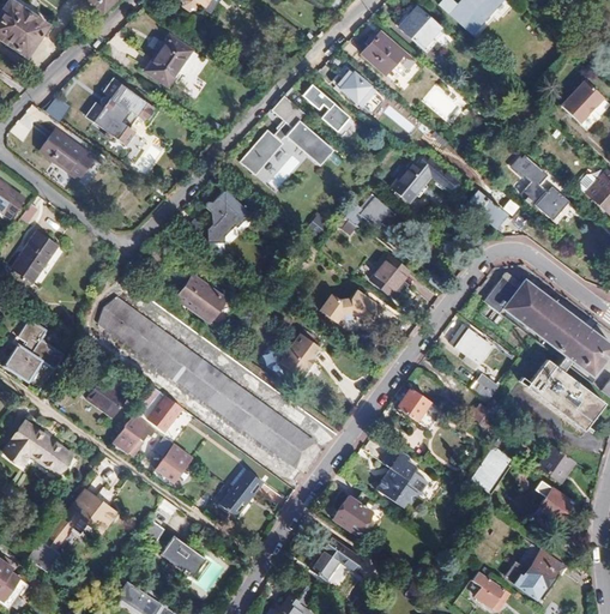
[(10,0),(0,13),(0,35),(28,55),(54,18),(29,0),(10,0)]
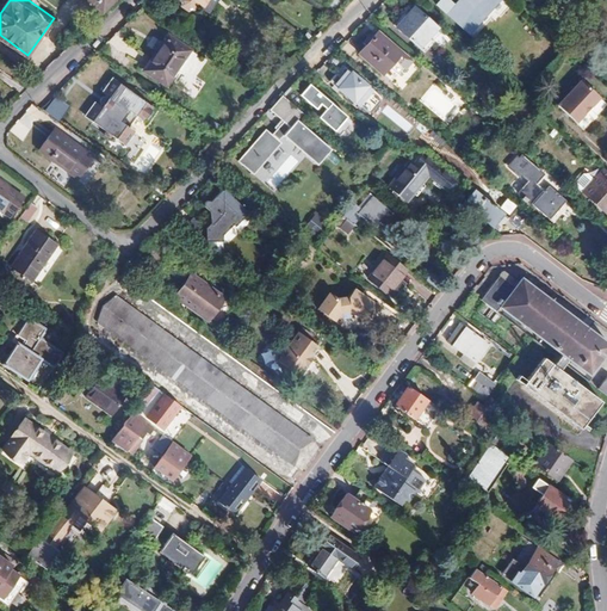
[(92,0),(104,12),(116,0),(92,0)]
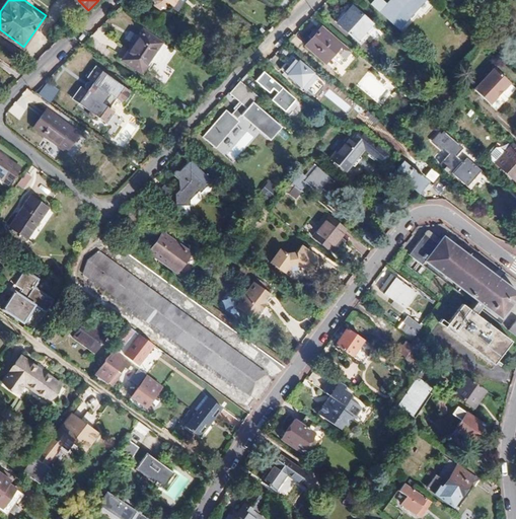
[(178,11),(185,0),(153,0),(151,3),(152,8),(158,12),(163,10),(167,4),(178,11)]
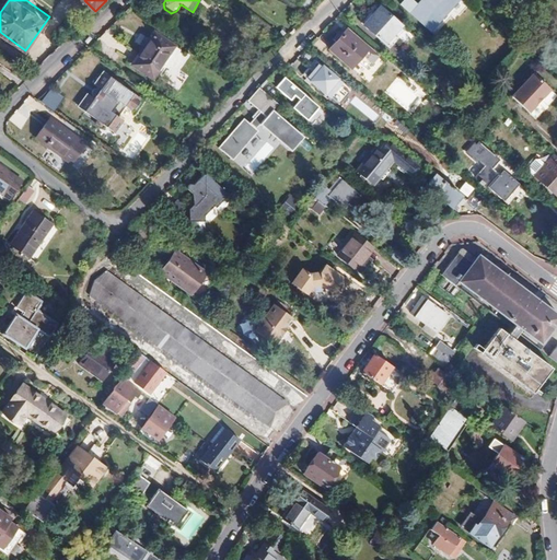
[(430,30),(456,0),(425,0),(426,0),(425,0),(420,0),(418,4),(413,0),(404,0),(402,2),(430,30)]
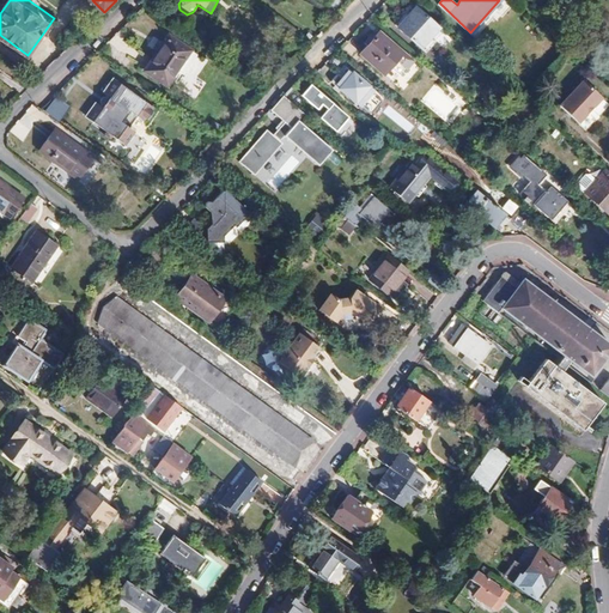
[(408,17),(418,6),(415,5),(407,14),(408,17)]
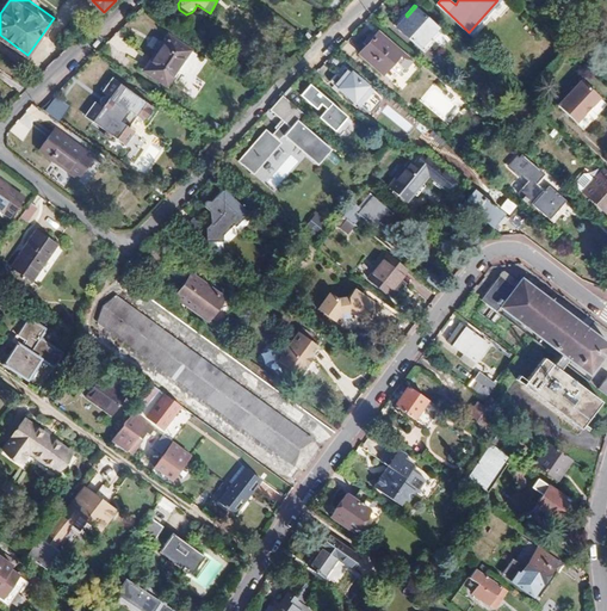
[(434,41),(443,31),(416,6),(407,17),(406,14),(396,24),(422,48),(431,38),(434,41)]
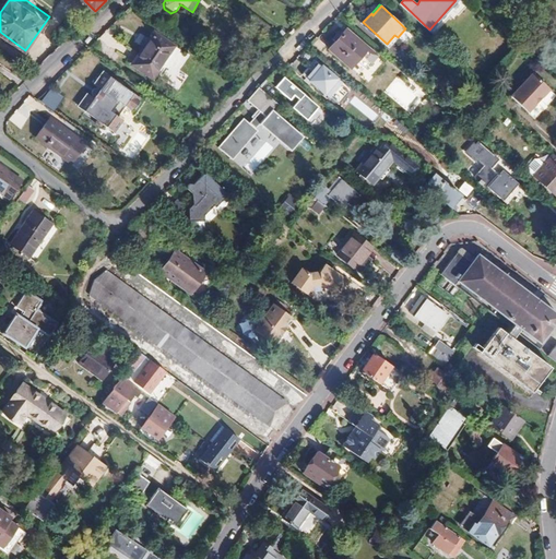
[(330,46),(352,63),(357,57),(365,63),(377,50),(347,26),(330,46)]
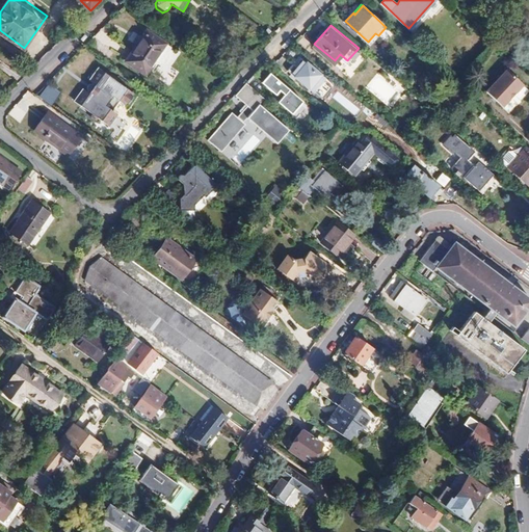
[(158,63),(169,46),(146,29),(125,59),(144,73),(153,60),(158,63)]
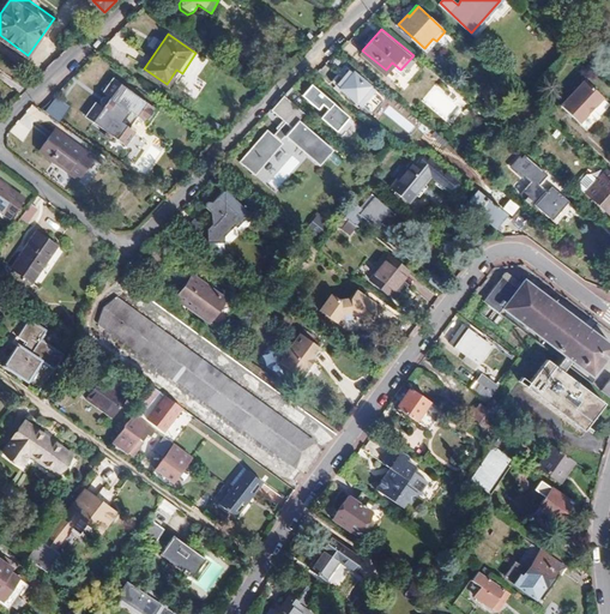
[(393,77),(400,70),(392,62),(386,70),(393,77)]
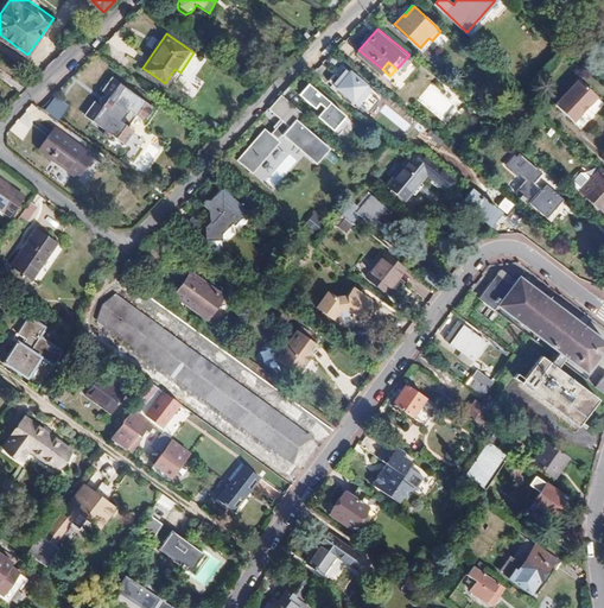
[(353,69),(337,87),(357,103),(373,87),(353,69)]
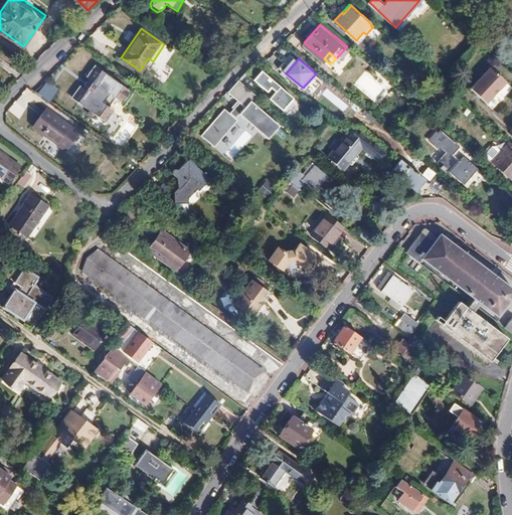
[(88,78),(96,67),(92,64),(83,75),(88,78)]
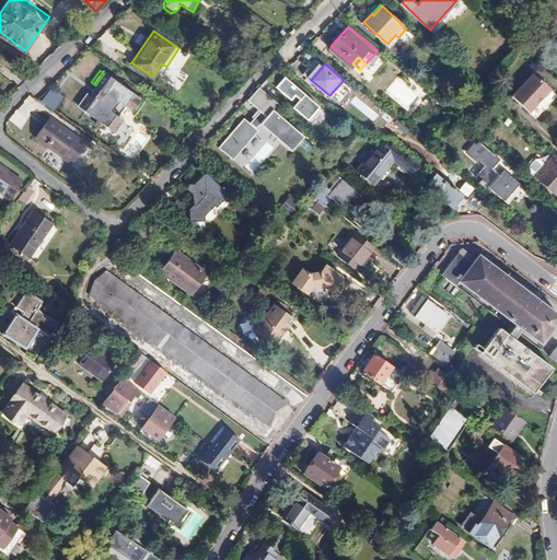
[(135,98),(137,96),(104,73),(95,85),(96,86),(99,88),(91,97),(89,95),(85,98),(82,96),(79,102),(82,104),(79,107),(93,118),(93,119),(93,120),(93,121),(96,124),(97,125),(99,125),(101,123),(112,131),(120,118),(116,115),(124,105),(127,108),(130,105),(132,107),(137,101),(135,98)]
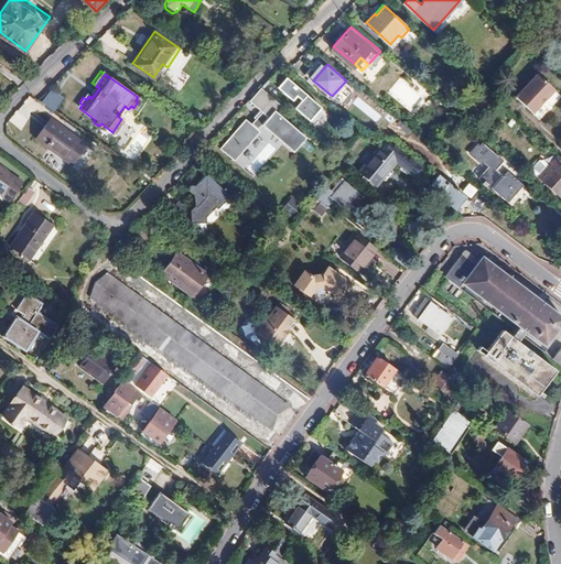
[(516,98),(533,114),(554,90),(538,74),(516,98)]
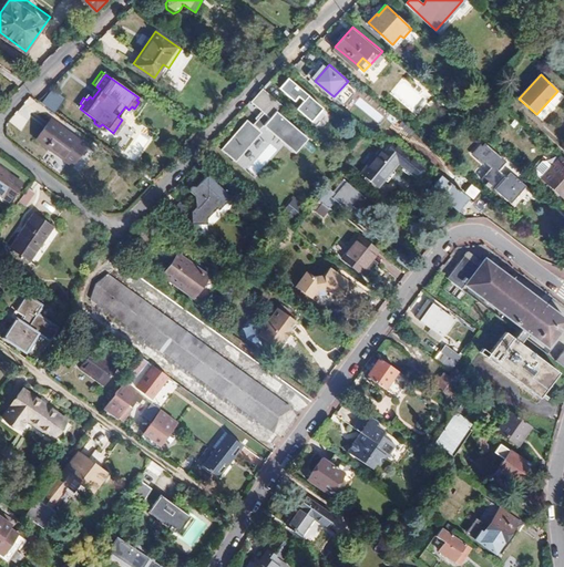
[(289,78),(278,90),(318,126),(329,114),(289,78)]
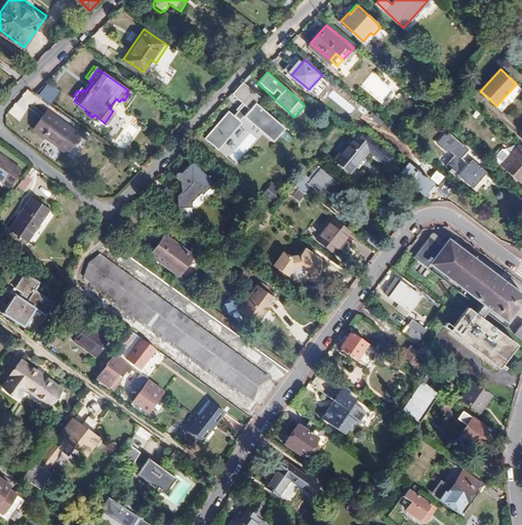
[(273,139),(283,127),(254,102),(261,94),(244,79),(232,90),(242,99),(232,111),(229,108),(204,134),(218,147),(236,126),(234,124),(244,114),(273,139)]
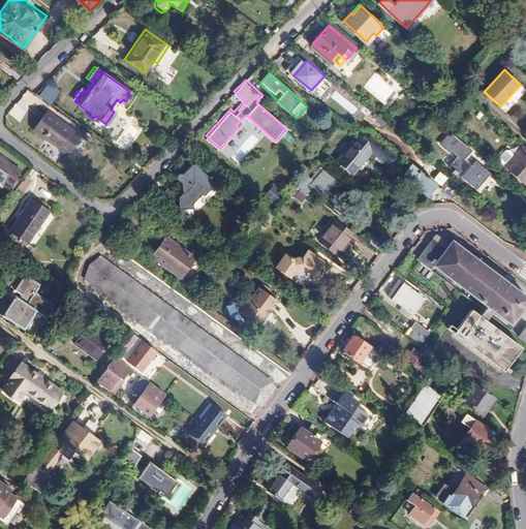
[(86,92),(93,83),(91,82),(84,90),(86,92)]
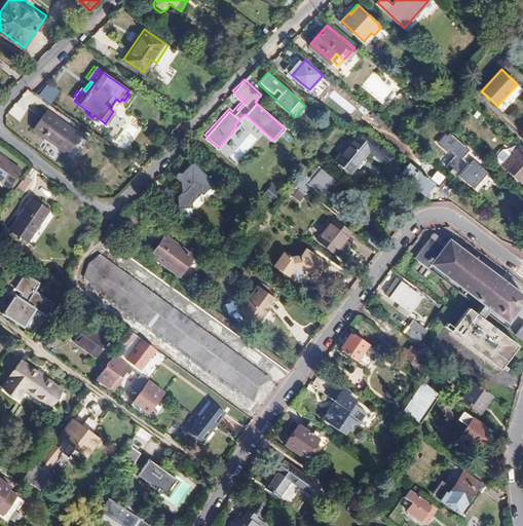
[(49,83),(40,96),(52,105),(62,91),(49,83)]
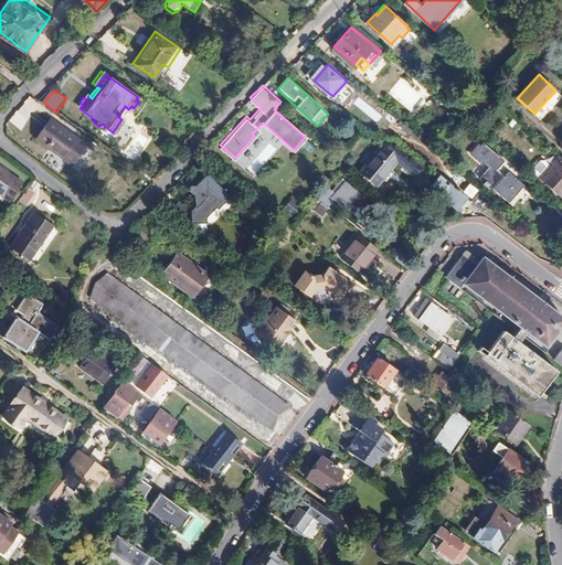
[(86,99),(89,96),(85,93),(75,106),(80,108),(83,105),(80,103),(83,97),(86,99)]
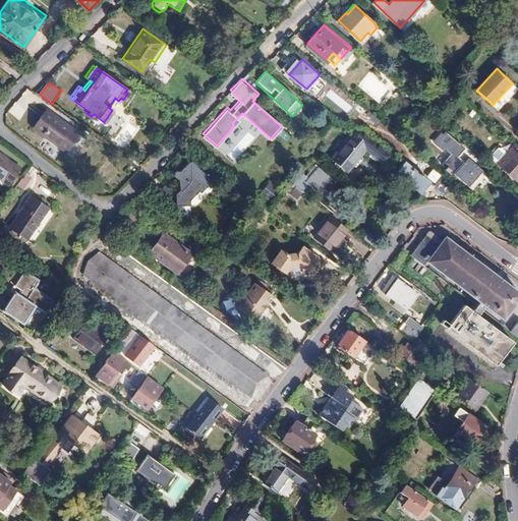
[(182,108),(189,113),(192,108),(185,104),(182,108)]
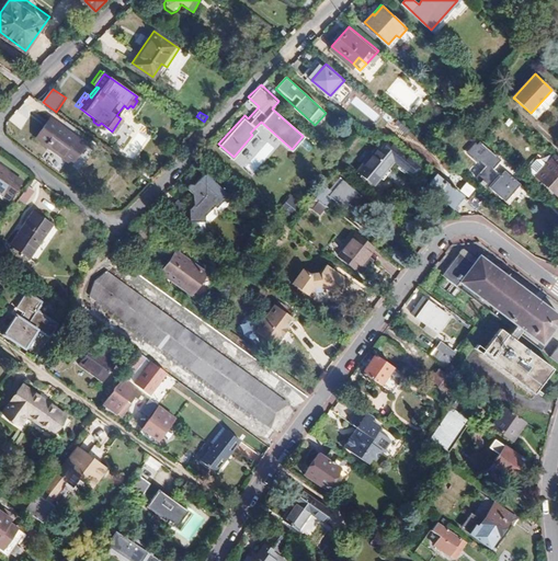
[(69,162),(84,142),(48,116),(34,137),(69,162)]
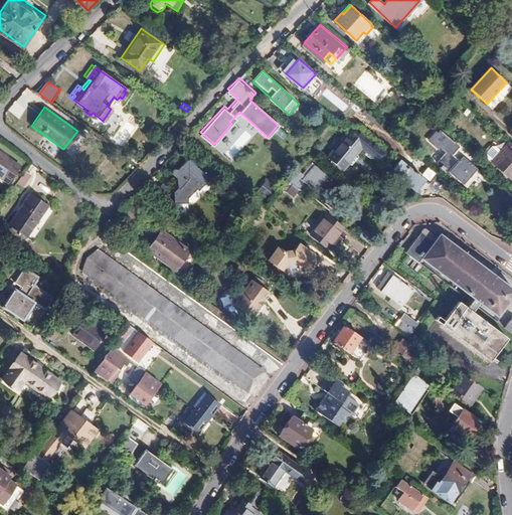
[(385,155),(357,130),(355,130),(353,128),(352,128),(350,128),(347,131),(347,135),(328,158),(342,170),(361,148),(378,163),(385,155)]
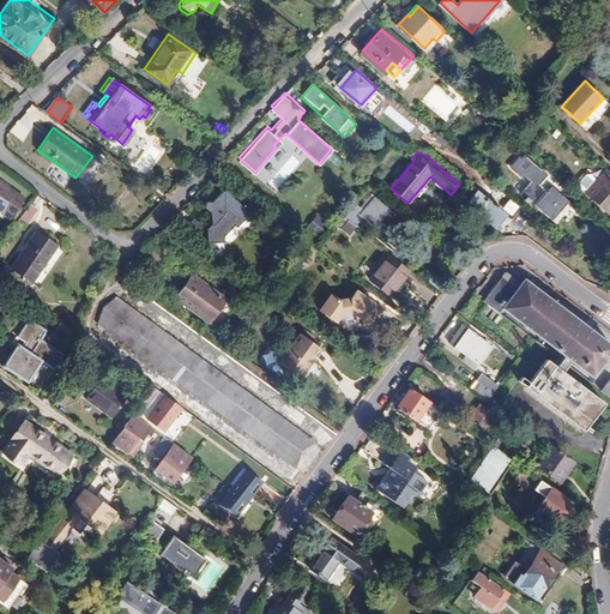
[(520,191),(533,203),(545,191),(536,181),(544,172),(524,154),(521,157),(519,156),(511,164),(521,174),(524,173),(531,179),(520,191)]
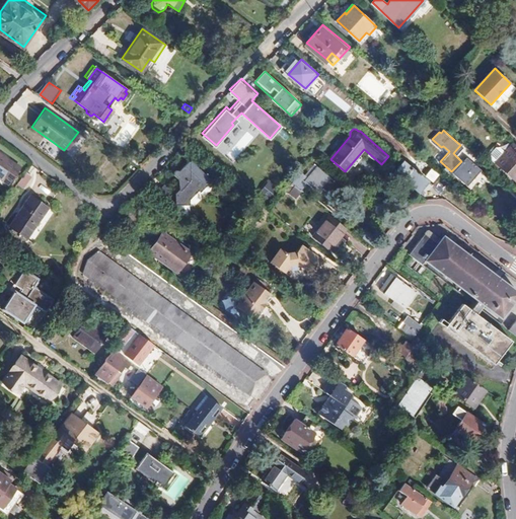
[(515,145),(506,154),(502,150),(497,149),(490,156),(515,180),(515,145)]
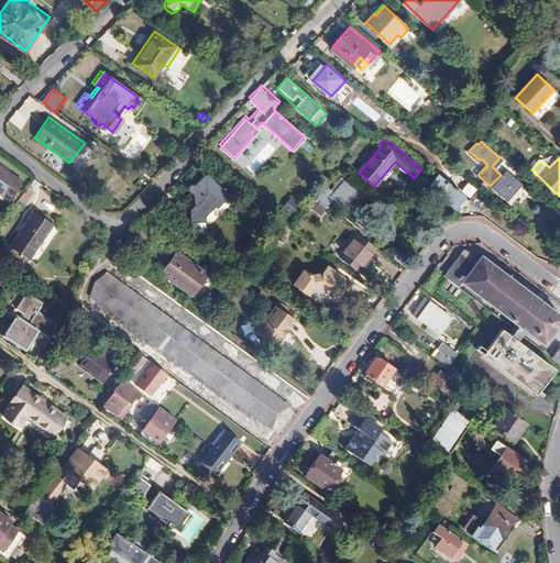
[(0,191),(9,198),(22,181),(0,165),(0,191)]
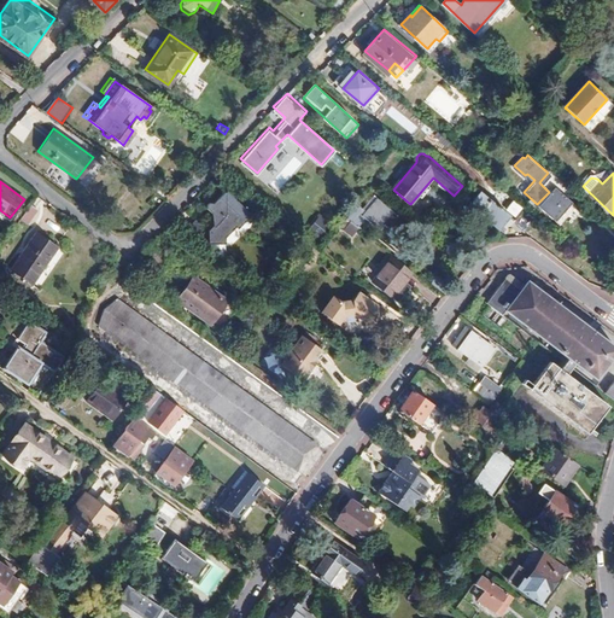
[(569,199),(554,186),(549,192),(537,204),(553,219),(569,199)]
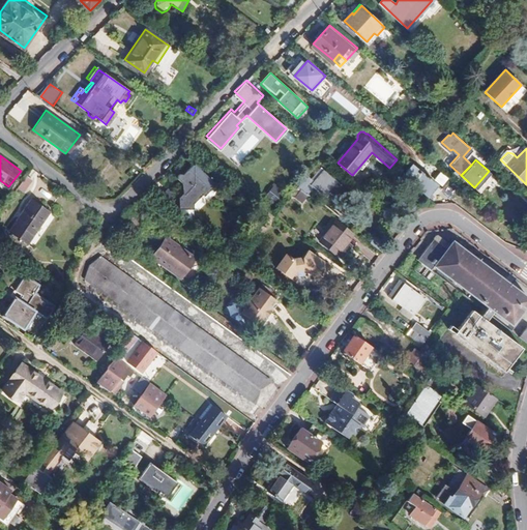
[(175,205),(192,205),(192,201),(201,193),(203,195),(215,182),(194,160),(182,172),(181,171),(179,171),(178,172),(177,173),(177,174),(177,176),(182,181),(182,192),(177,197),(176,196),(170,201),(175,205)]
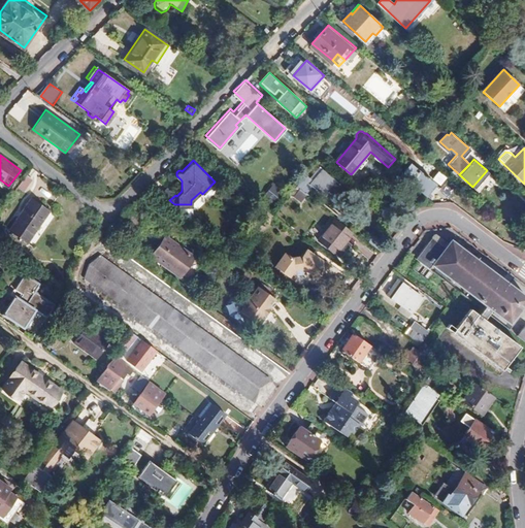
[(433,184),(415,167),(412,165),(402,176),(424,194),(433,184)]
